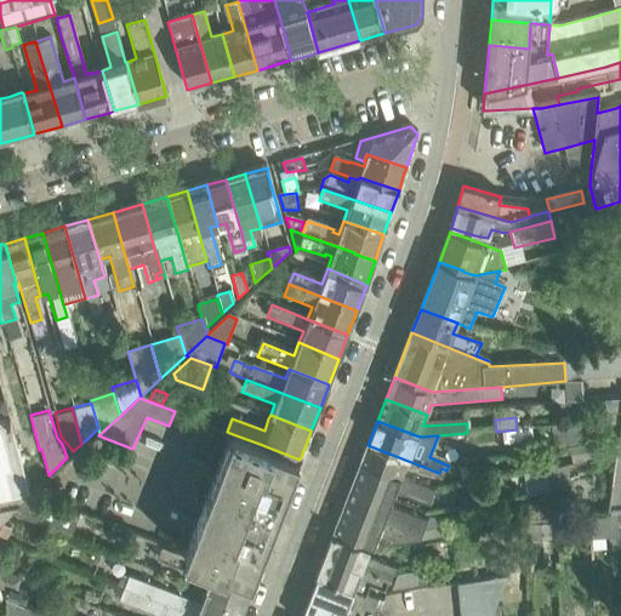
[(0,588),(1,589),(1,587),(0,583),(0,525),(15,513),(35,494),(33,486),(35,486),(20,437),(16,425),(10,426),(9,423),(0,425),(0,588)]
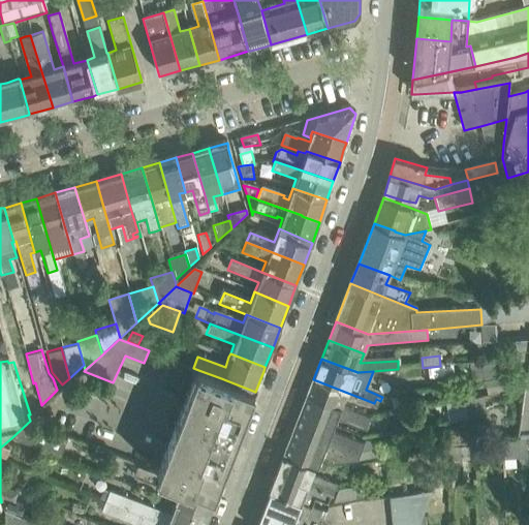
[(527,362),(481,364),(484,382),(518,377),(525,376),(527,362)]
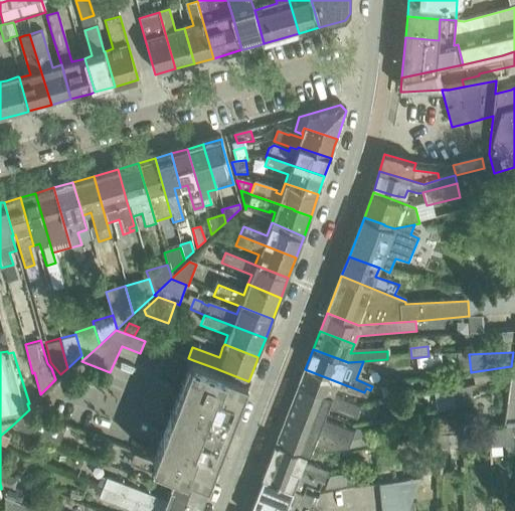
[(441,357),(425,358),(426,368),(442,366),(441,357)]
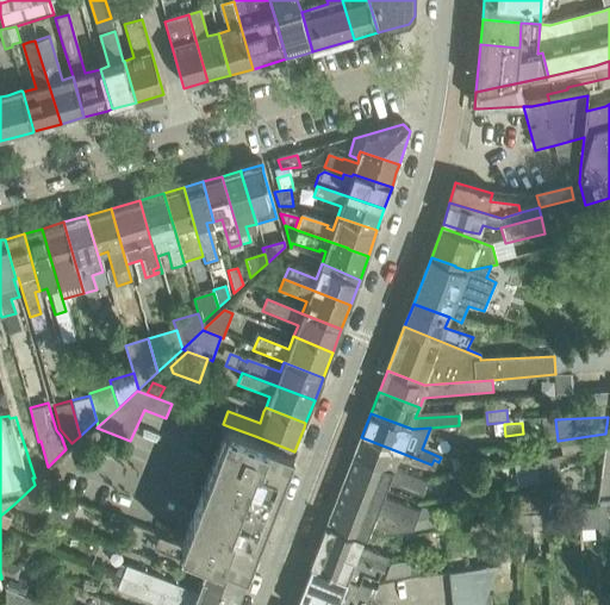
[(194,515),(181,548),(248,573),(261,540),(268,521),(294,451),(255,436),(229,426),(201,494),(194,515)]
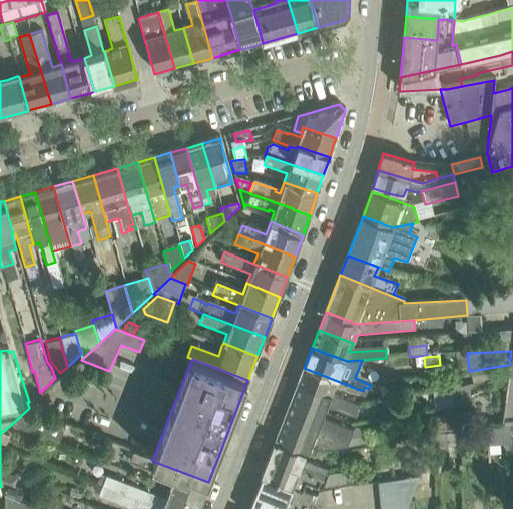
[(502,366),(469,371),(472,385),(504,380),(502,366)]
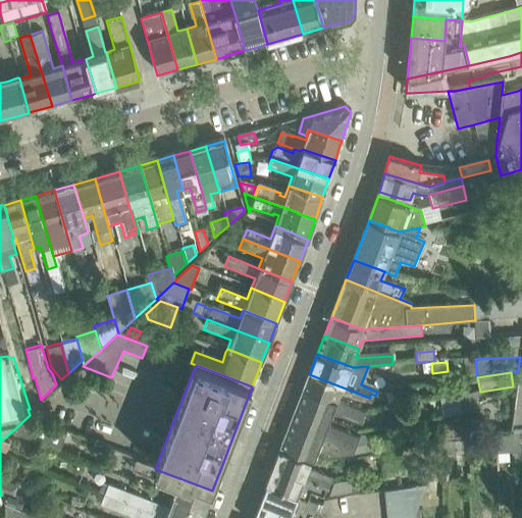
[(368,400),(369,398),(309,374),(304,390),(335,403),(338,395),(371,407),(373,402),(368,400)]
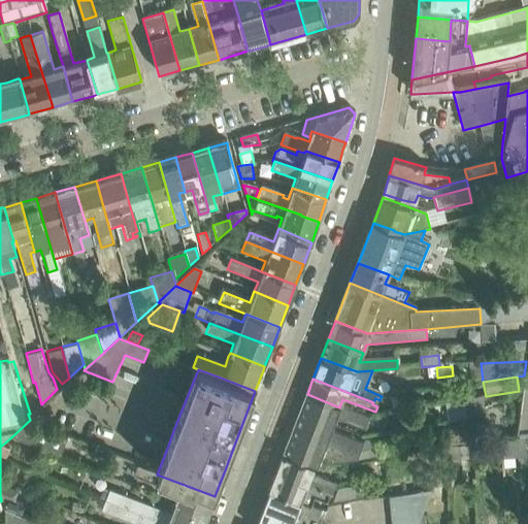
[(307,394),(299,414),(332,426),(335,418),(365,430),(370,419),(339,407),(307,394)]
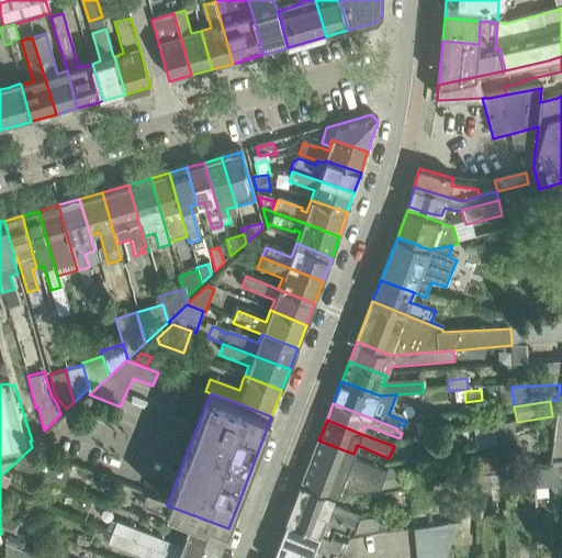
[(495,425),(484,426),(487,448),(498,446),(495,425)]
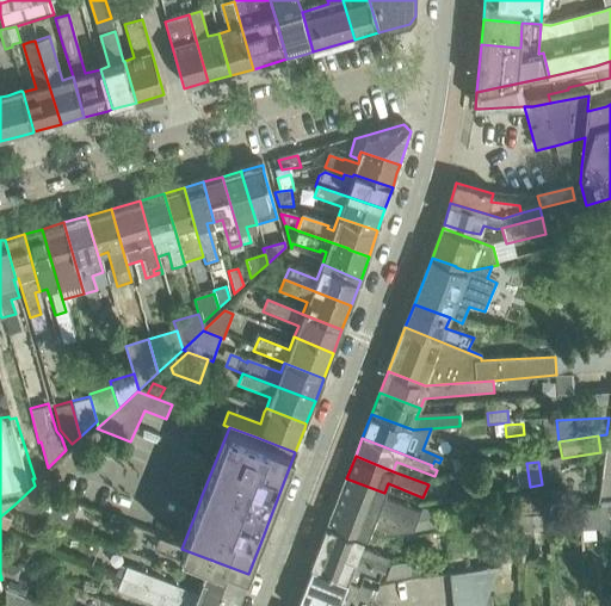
[(384,493),(346,478),(338,501),(415,529),(417,524),(436,521),(433,512),(420,511),(419,514),(382,499),(384,493)]
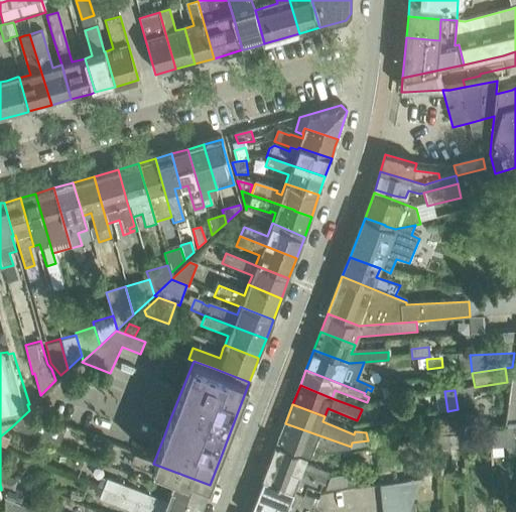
[(515,416),(507,415),(506,423),(515,424),(515,416)]
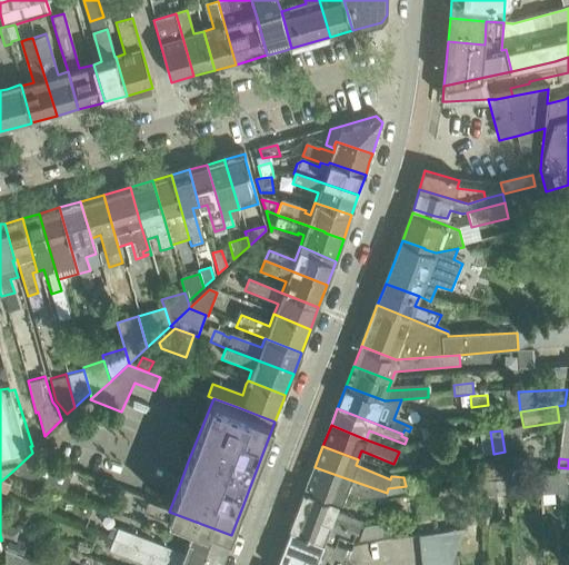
[(477,464),(477,484),(483,483),(502,482),(501,461),(477,464)]
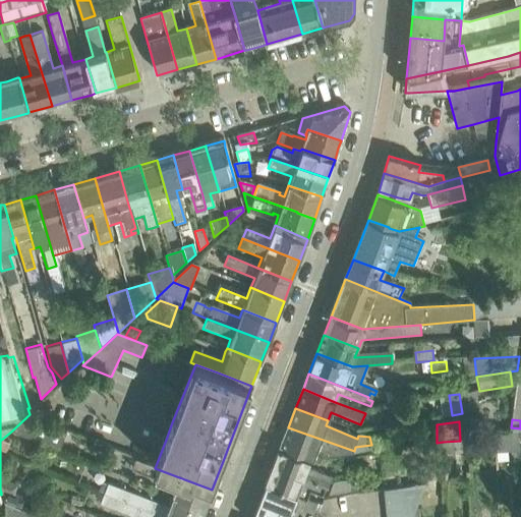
[(354,451),(288,427),(281,446),(300,453),(312,458),(314,452),(332,458),(372,452),(371,445),(355,447),(354,451)]
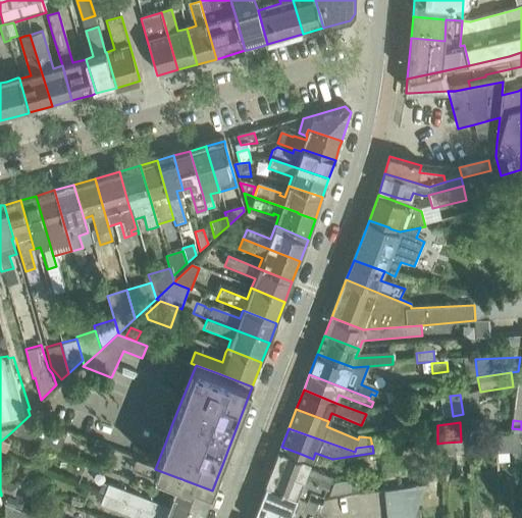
[(519,448),(518,434),(510,435),(494,436),(497,455),(519,454),(519,448)]
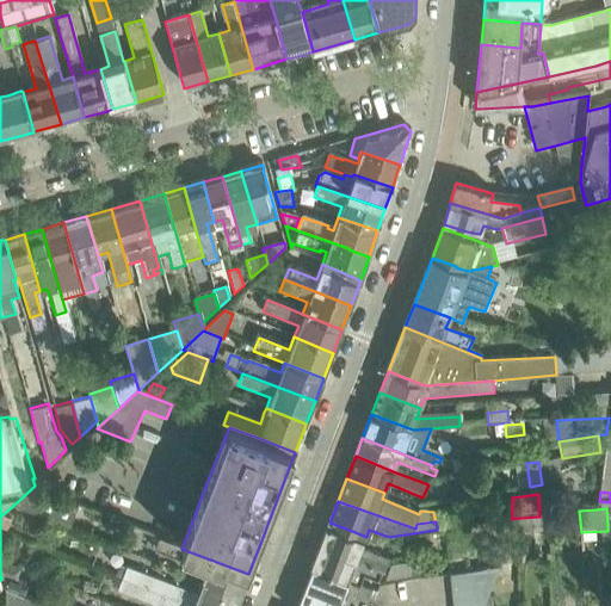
[(2,515),(0,520),(0,527),(7,531),(12,520),(2,515)]
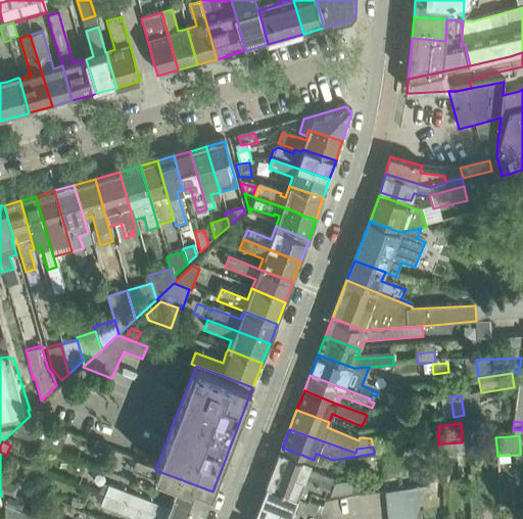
[(462,442),(444,443),(445,456),(466,455),(465,442),(462,442)]
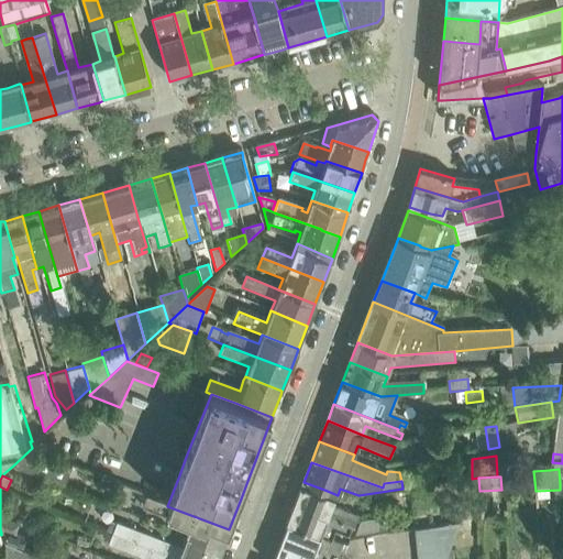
[(350,525),(353,526),(356,528),(360,519),(332,508),(335,500),(302,486),(295,505),(328,518),(328,517),(350,526),(350,525)]
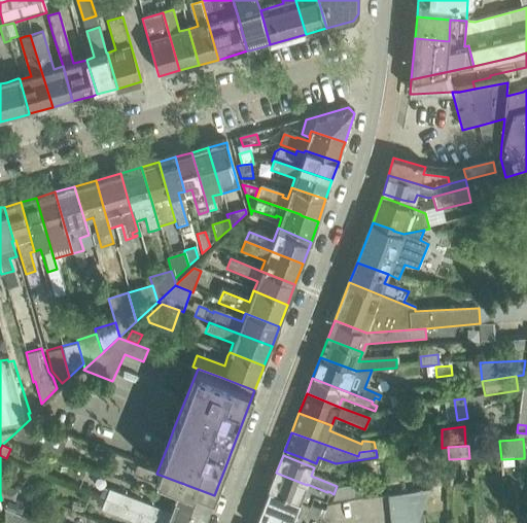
[(402,456),(386,459),(389,472),(405,468),(402,456)]
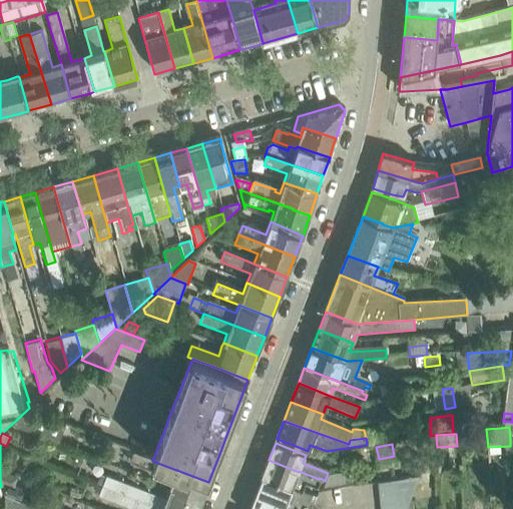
[(133,454),(130,463),(154,473),(152,479),(170,486),(168,491),(200,504),(208,482),(152,461),(133,454)]
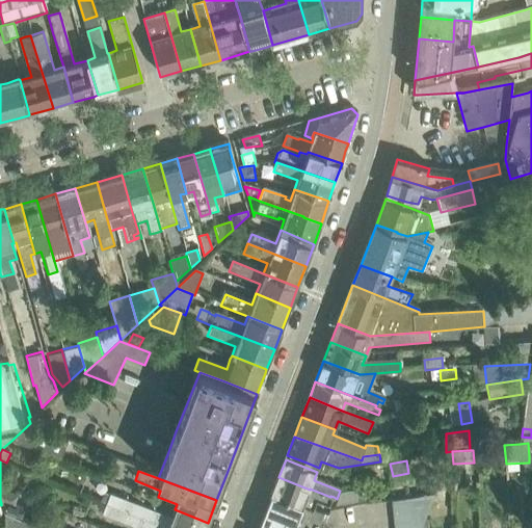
[(408,473),(393,476),(395,487),(410,484),(408,473)]
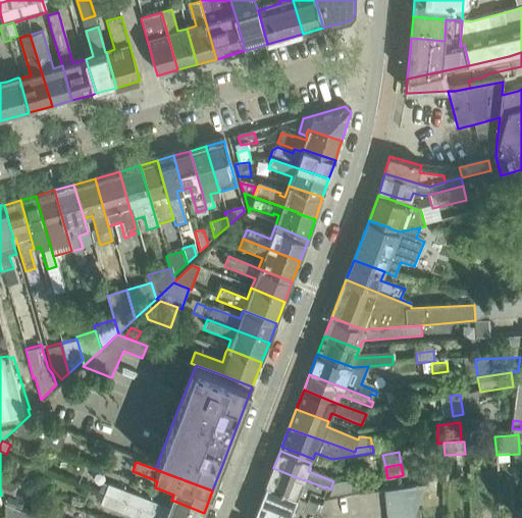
[(323,499),(327,487),(324,486),(324,487),(304,479),(304,480),(273,468),(266,485),(308,502),(311,494),(323,499)]
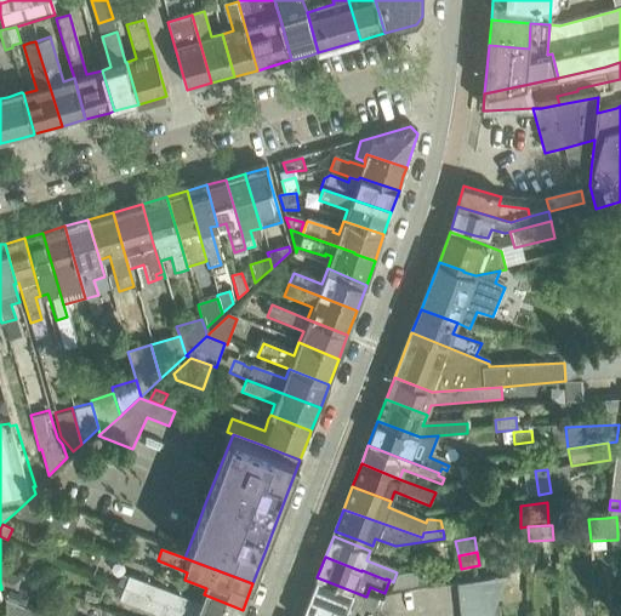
[(18,577),(0,570),(0,583),(1,587),(13,592),(18,577)]
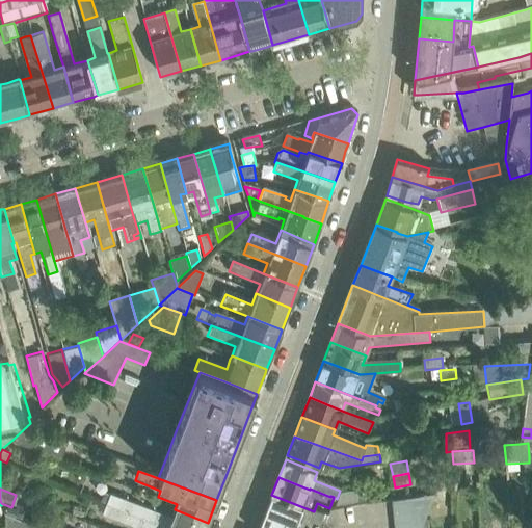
[(343,494),(338,506),(368,502),(367,491),(343,494)]
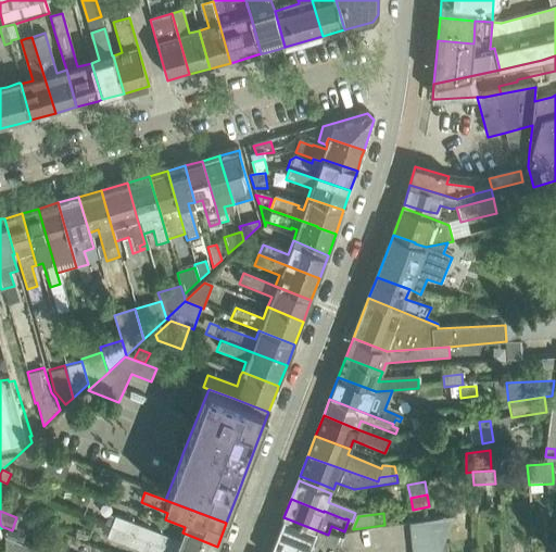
[(333,551),(338,539),(328,535),(283,517),(273,544),(270,551),(333,551)]
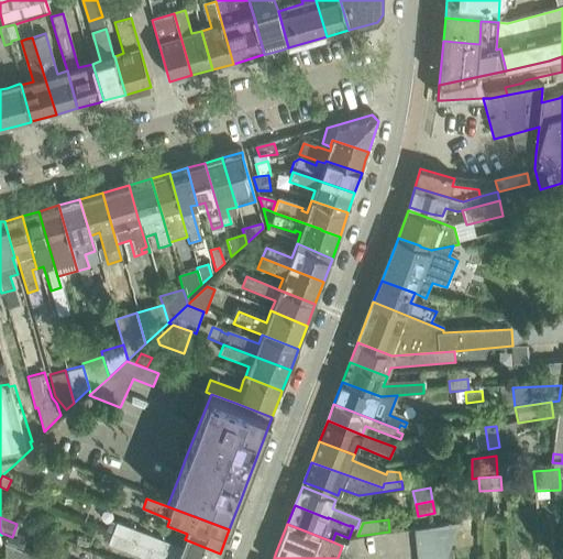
[(117,525),(112,536),(168,558),(218,558),(220,554),(185,539),(180,549),(117,525)]
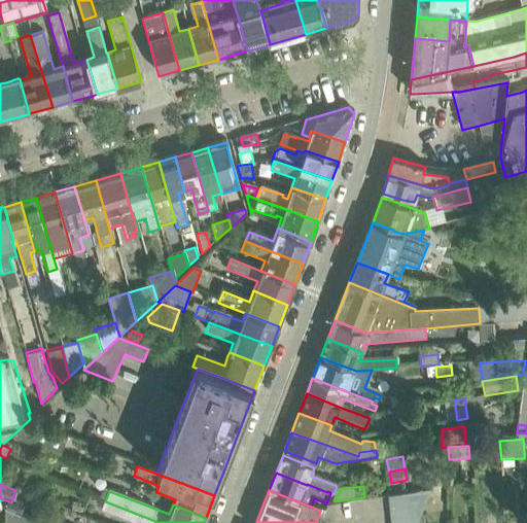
[(430,491),(388,497),(390,522),(418,522),(420,519),(421,516),(430,491)]
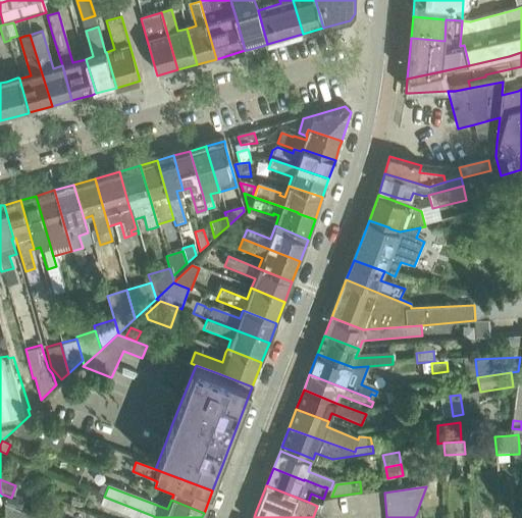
[(156,517),(104,497),(100,508),(125,517),(156,517)]
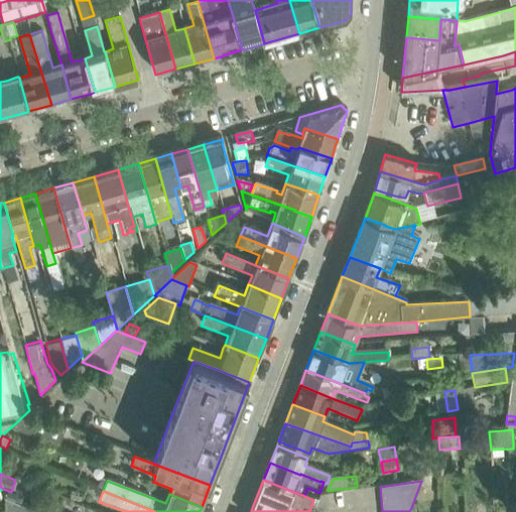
[(32,511),(5,501),(5,511),(32,511)]
